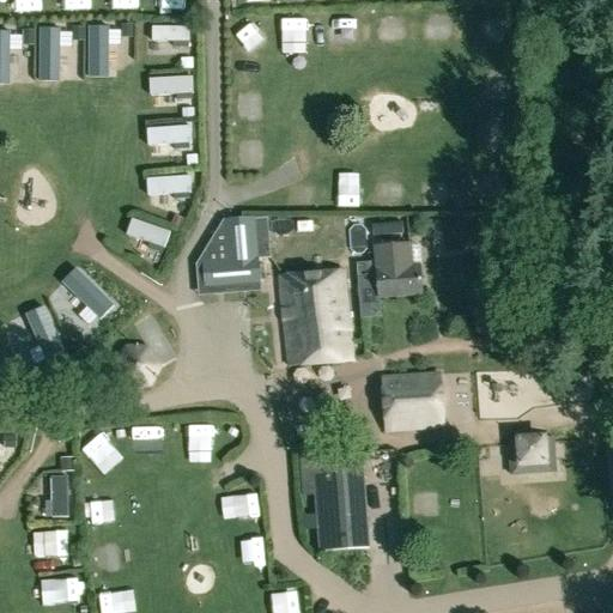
[(284,20),(284,46),(304,44),(304,20),(284,20)]
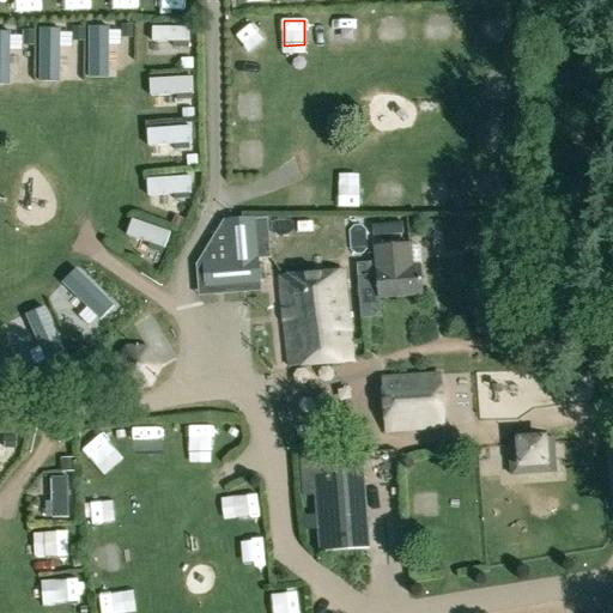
[(131,25),(121,25),(121,40),(131,40),(131,25)]
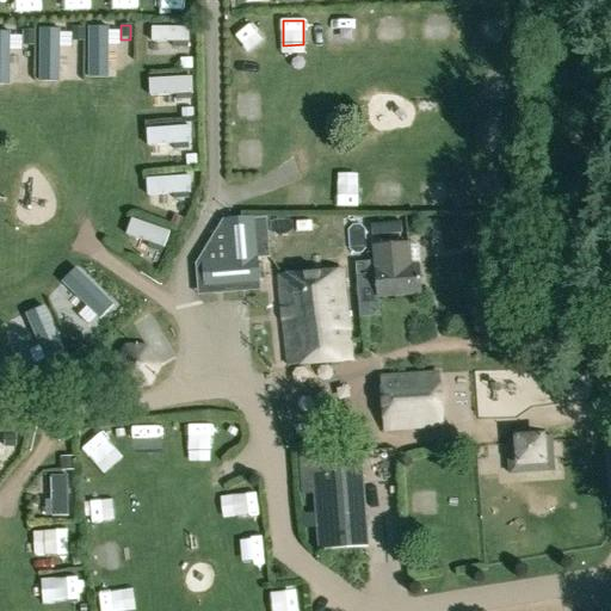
[(106,69),(106,26),(91,26),(91,69),(106,69)]
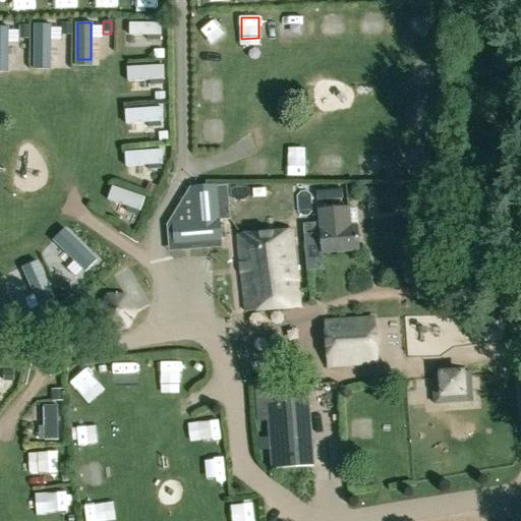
[(131,36),(160,36),(160,24),(131,23),(131,36)]
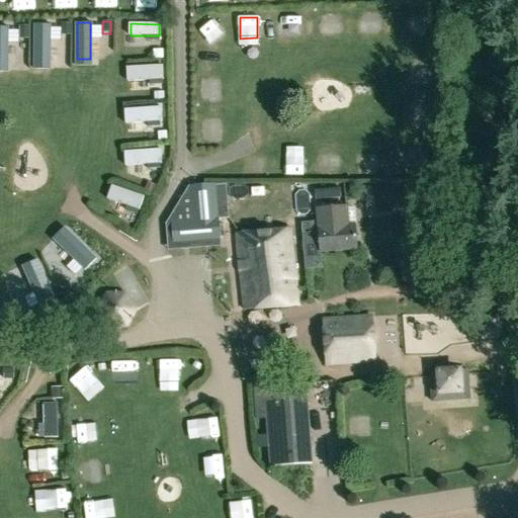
[(50,24),(35,24),(35,69),(50,69),(50,24)]
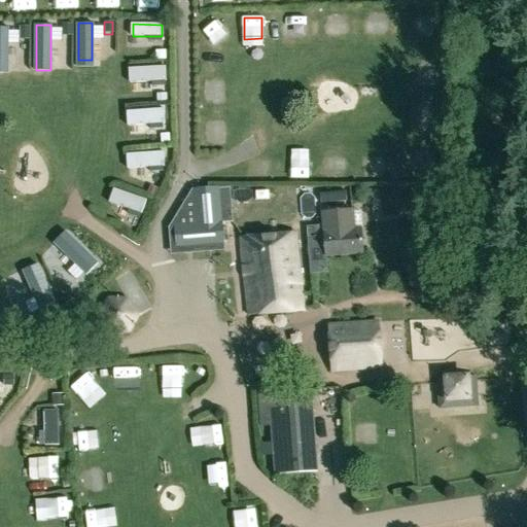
[(69,25),(61,25),(61,36),(69,36),(69,25)]
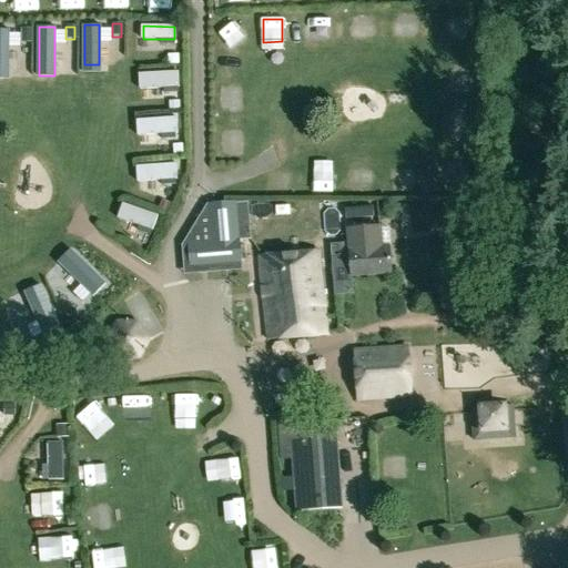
[(179,54),(168,54),(168,64),(179,64),(179,54)]
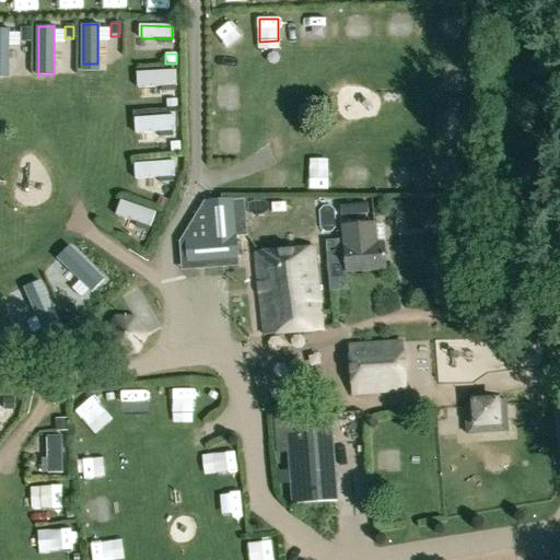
[(176,86),(175,71),(137,72),(137,88),(176,86)]
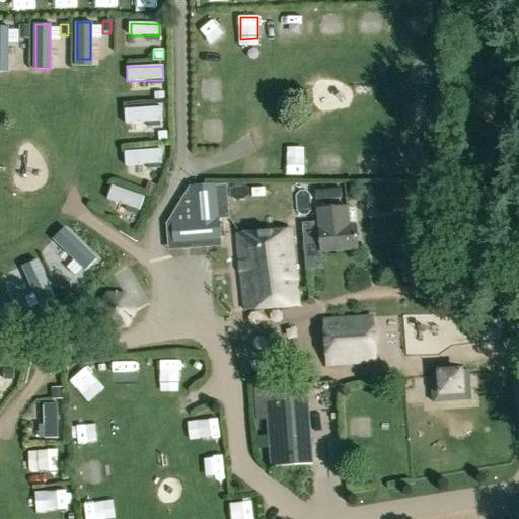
[(164,92),(153,92),(154,101),(164,101),(164,92)]
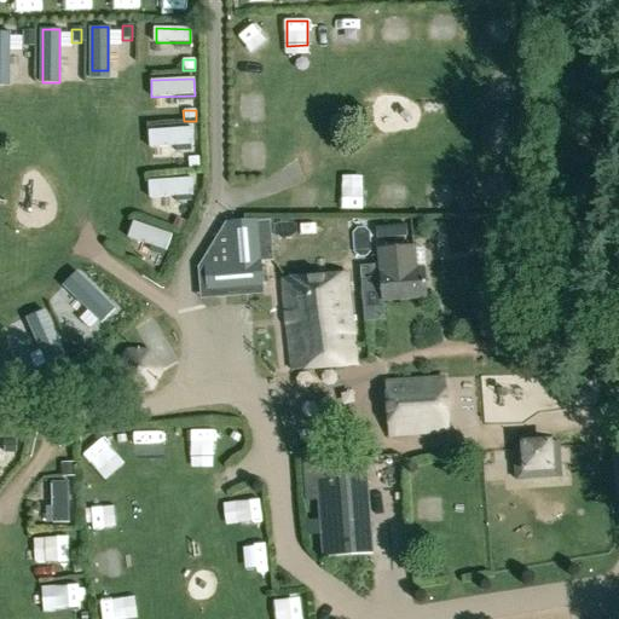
[(194,146),(192,129),(150,132),(151,148),(194,146)]
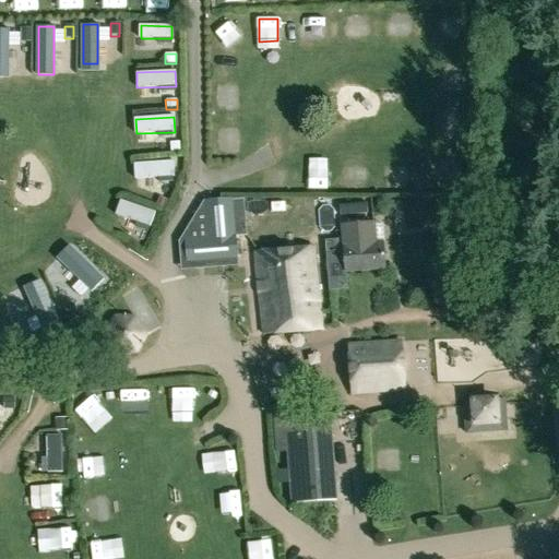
[(213,154),(234,155),(235,132),(214,131),(213,154)]
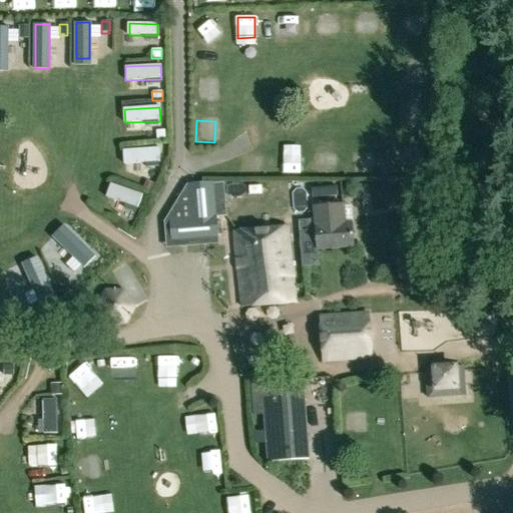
[(159,162),(158,149),(123,150),(124,164),(159,162)]
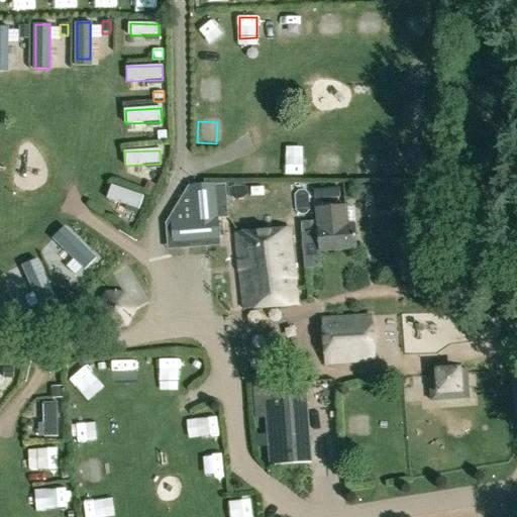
[(190,223),(171,224),(172,245),(219,241),(218,221),(229,220),(228,208),(227,185),(215,186),(187,188),(190,223)]
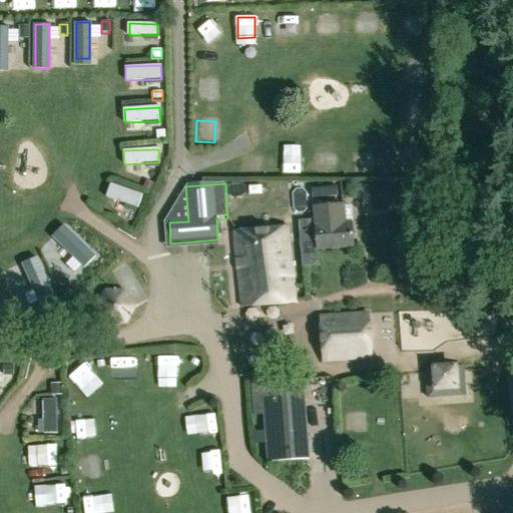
[(403,189),(393,193),(397,204),(407,200),(403,189)]
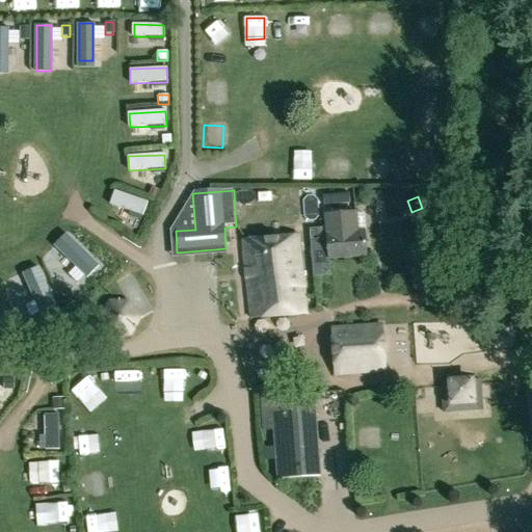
[(328,261),(366,259),(364,233),(355,233),(354,215),(325,216),(328,261)]
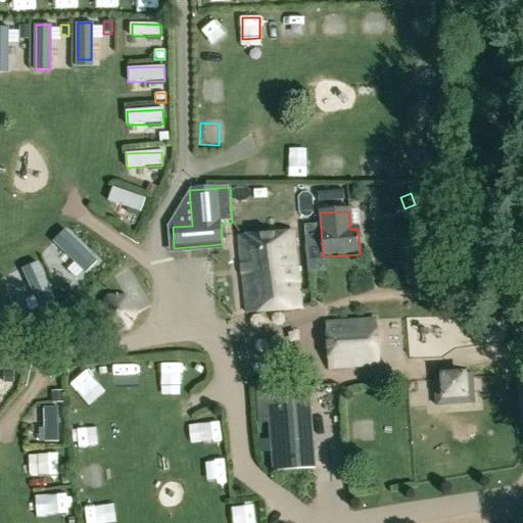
[(238,237),(246,316),(301,310),(292,231),(238,237)]
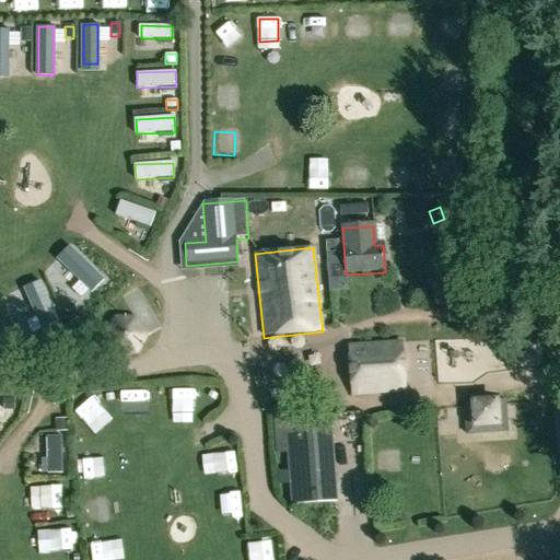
[(105,286),(114,273),(83,252),(74,264),(105,286)]
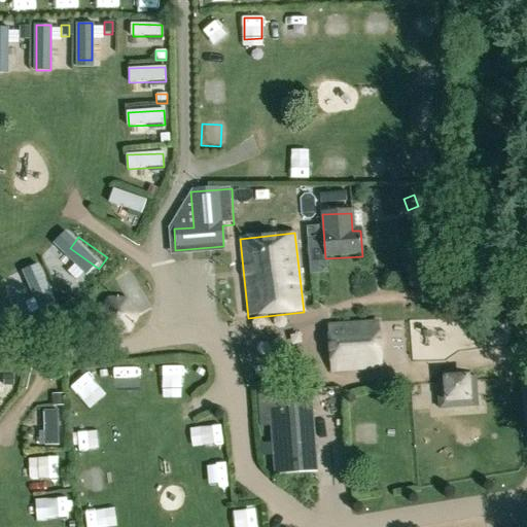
[(306,240),(308,256),(323,254),(320,238),(306,240)]
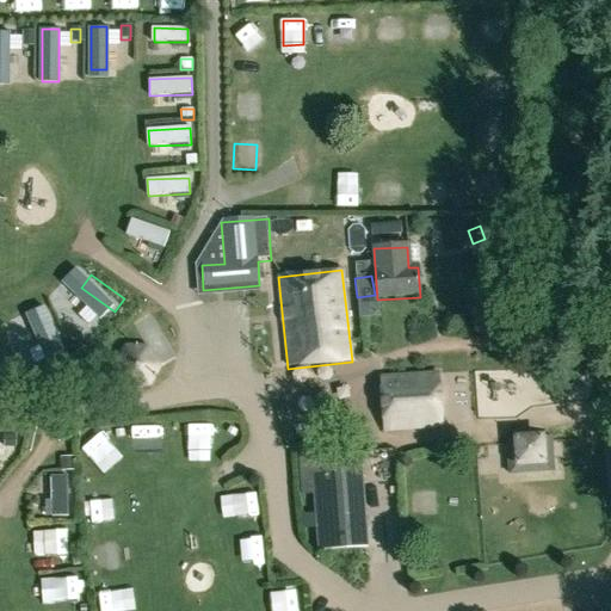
[(82,352),(94,340),(65,310),(53,321),(82,352)]
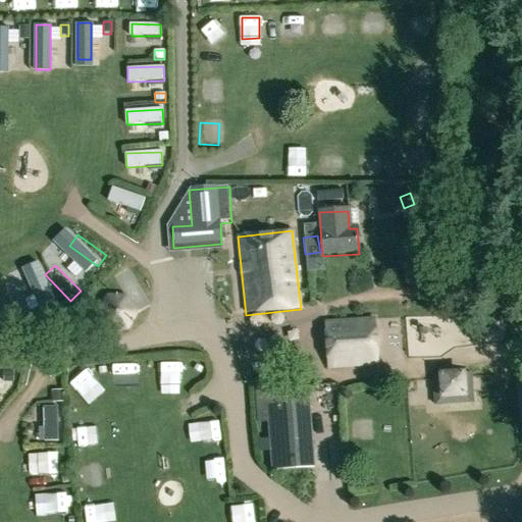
[(104,298),(98,310),(97,313),(97,316),(98,319),(103,329),(106,332),(109,333),(122,332),(125,332),(127,331),(129,329),(137,317),(137,314),(137,312),(128,298),(126,296),(123,295),(109,295),(106,296),(104,298)]
